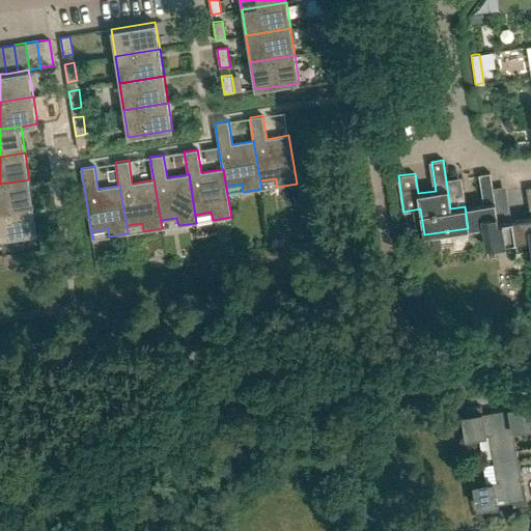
[(514,241),(511,220),(497,222),(490,173),(478,174),(483,203),(465,206),(468,228),(482,225),(485,246),(514,241)]
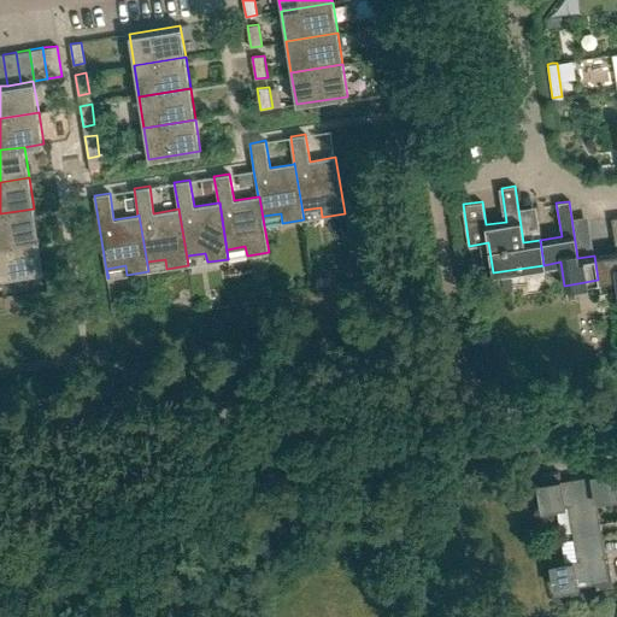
[(0,245),(39,240),(34,209),(0,213),(0,245)]
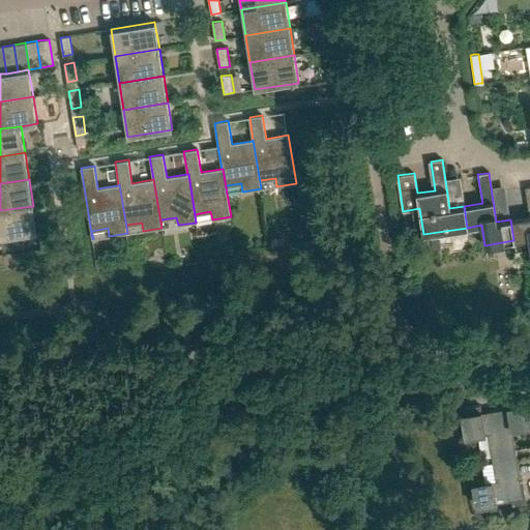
[(529,186),(525,187),(529,216),(510,219),(513,240),(528,238),(529,252),(529,186)]
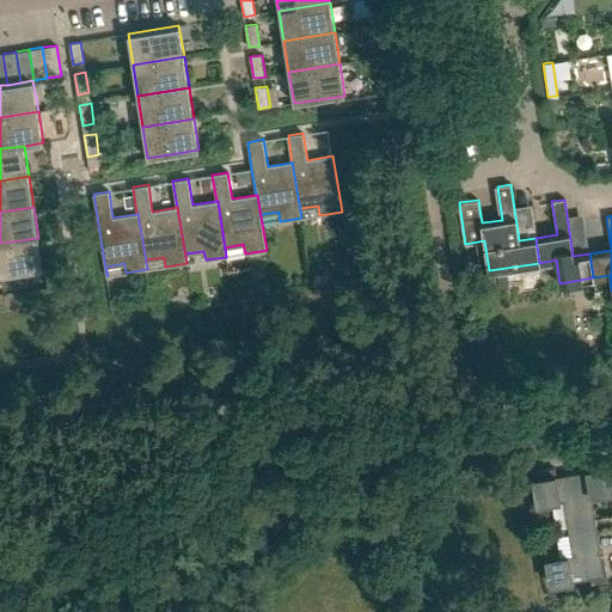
[(38,238),(0,243),(0,275),(43,268),(38,238)]
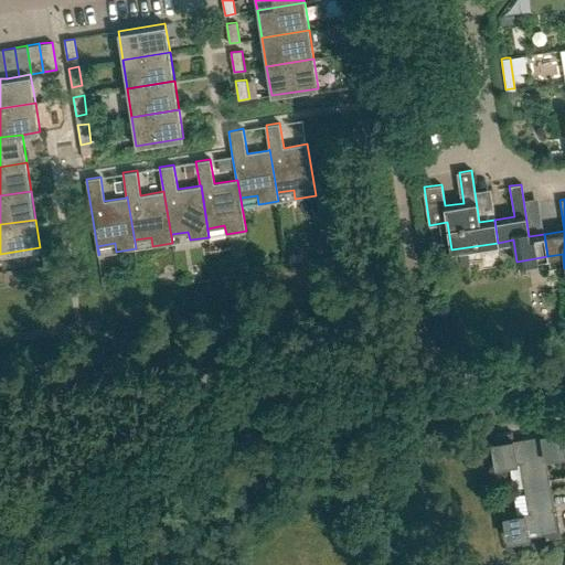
[(564,430),(542,435),(545,458),(546,458),(564,455),(564,430)]
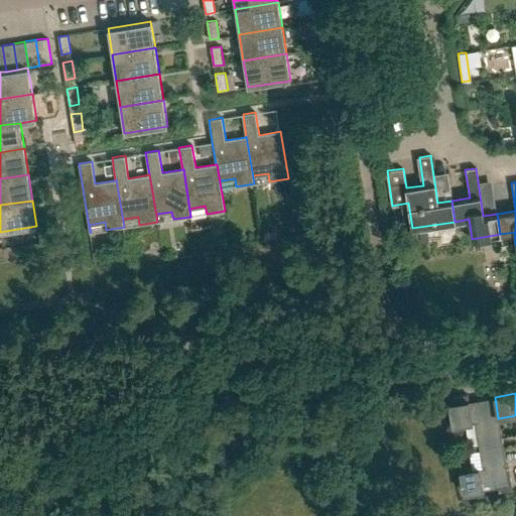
[(503,445),(499,418),(498,418),(495,397),(449,404),(454,425),(475,422),(480,449),(503,445)]
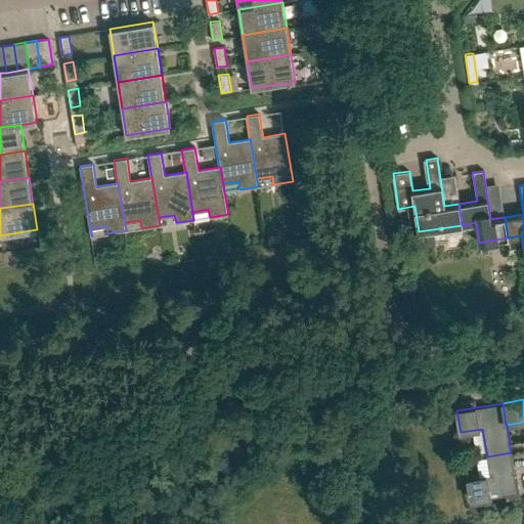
[(511,452),(487,456),(490,475),(468,479),(471,500),(517,492),(511,452)]
